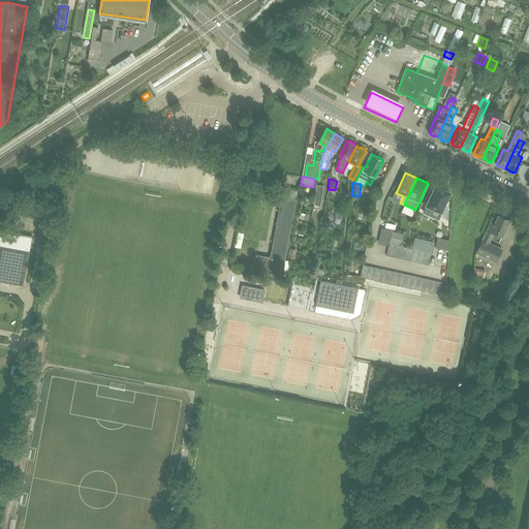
[(322,186),(317,185),(314,205),(319,206),(322,186)]
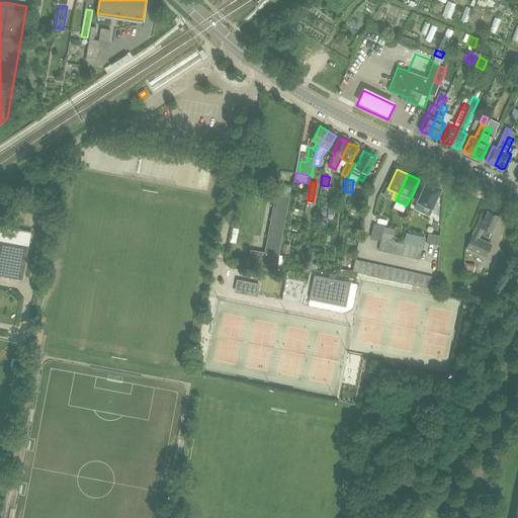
[(418,200),(415,207),(421,210),(424,204),(431,207),(437,195),(440,188),(436,186),(437,185),(429,181),(428,182),(427,182),(418,200)]
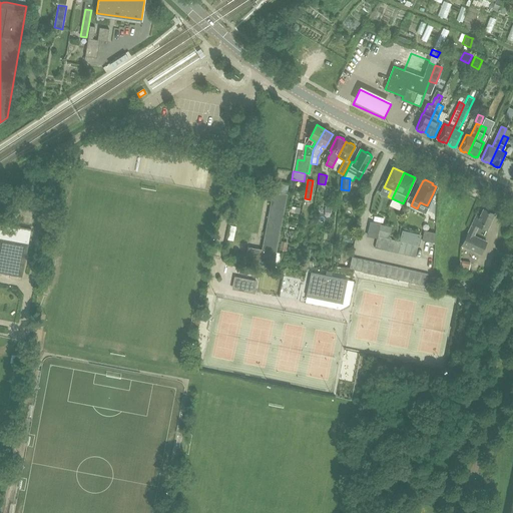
[(245,262),(274,267),(275,262),(280,235),(288,194),(286,193),(273,191),(262,249),(247,246),(245,258),(245,262)]
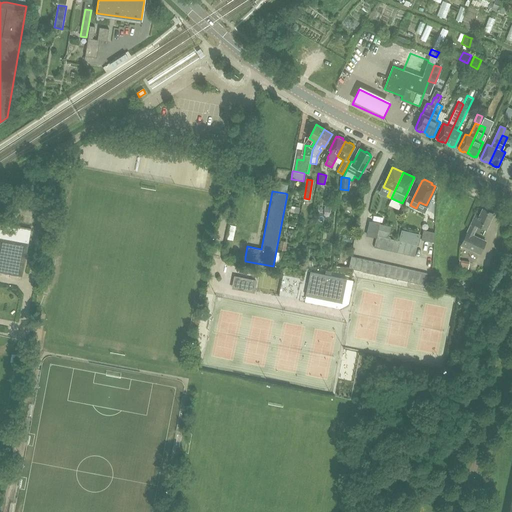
[(493,213),(483,208),(479,216),(475,214),(461,245),(480,254),(485,241),(473,235),(477,225),(486,229),(493,213)]
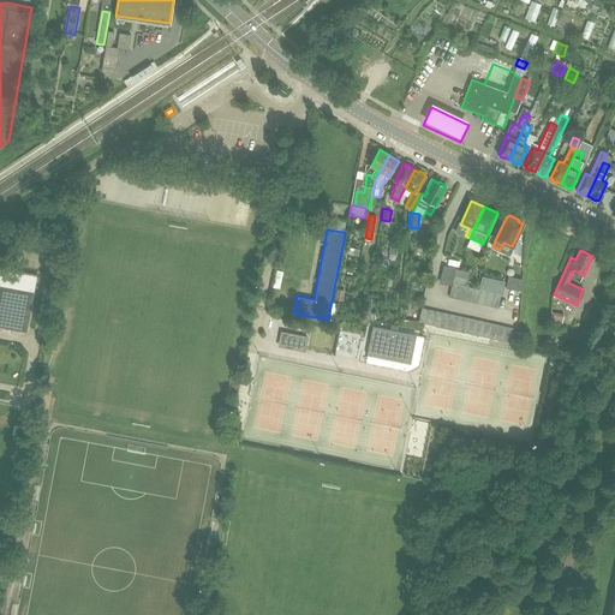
[(0,327),(27,333),(34,292),(36,285),(37,275),(0,267),(0,327)]
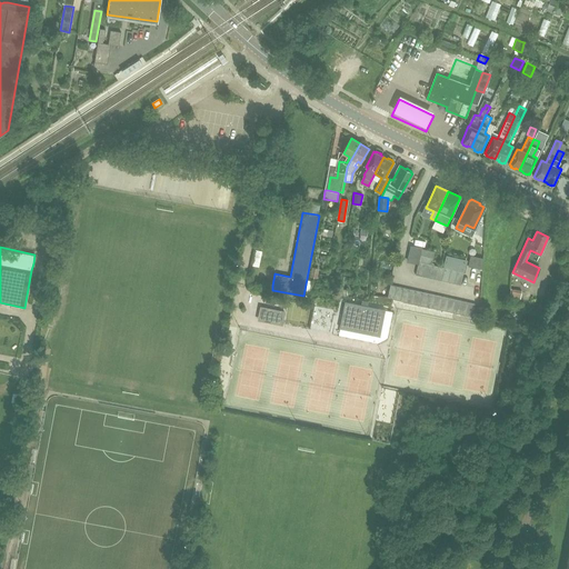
[(432,259),(435,252),(421,249),(420,256),(432,259)]
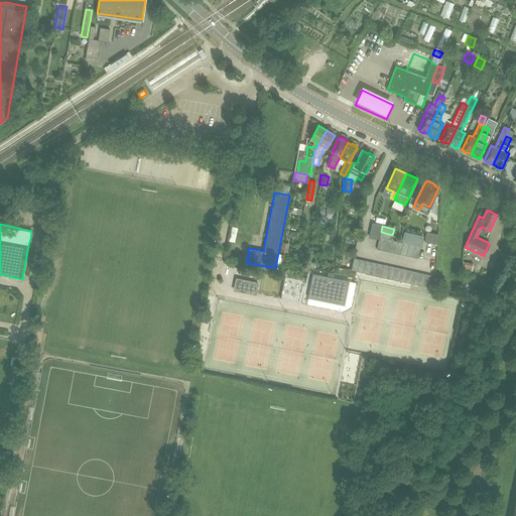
[(379,238),(385,239),(391,240),(392,235),(381,232),(379,238)]
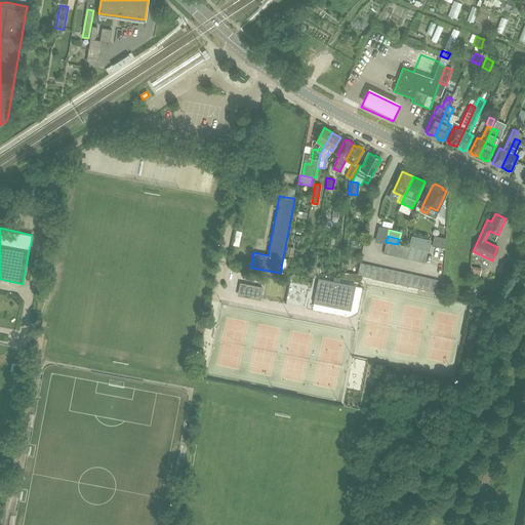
[(411,236),(409,247),(410,247),(416,248),(422,250),(428,251),(431,240),(411,236)]
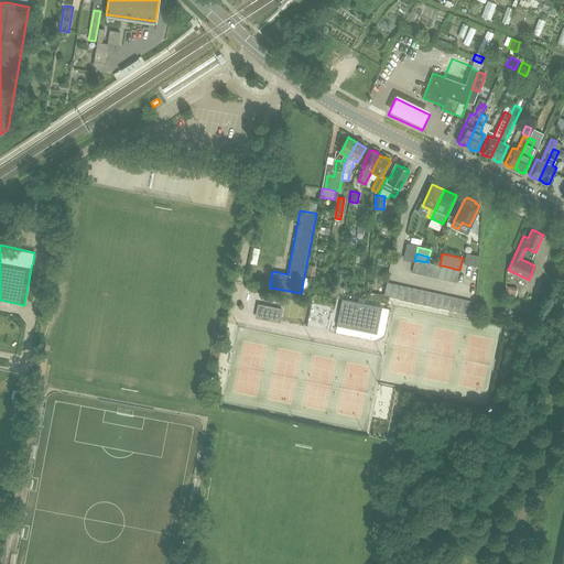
[(421,261),(414,260),(412,273),(419,274),(421,261)]
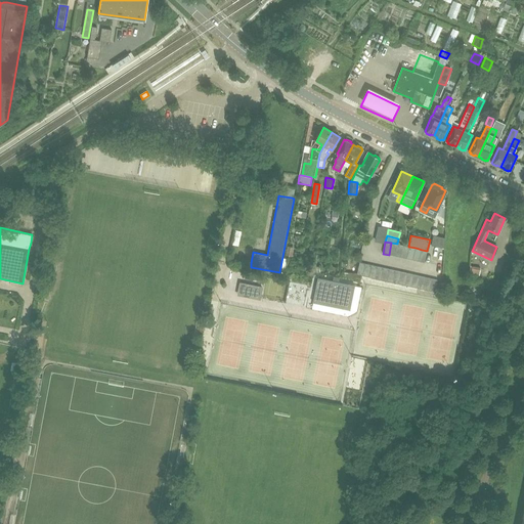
[(389,255),(395,256),(397,244),(391,243),(389,255)]
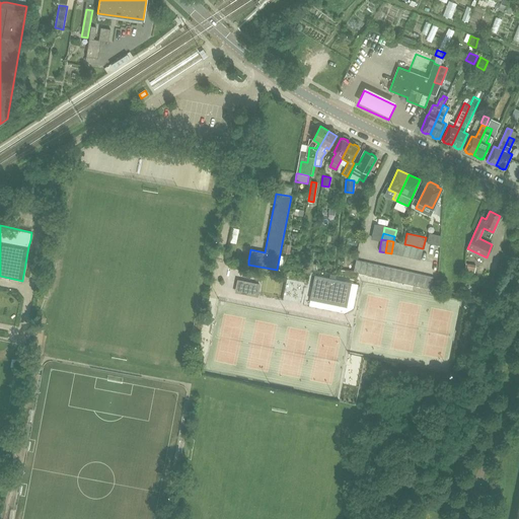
[(391,253),(396,254),(399,243),(393,241),(391,253)]
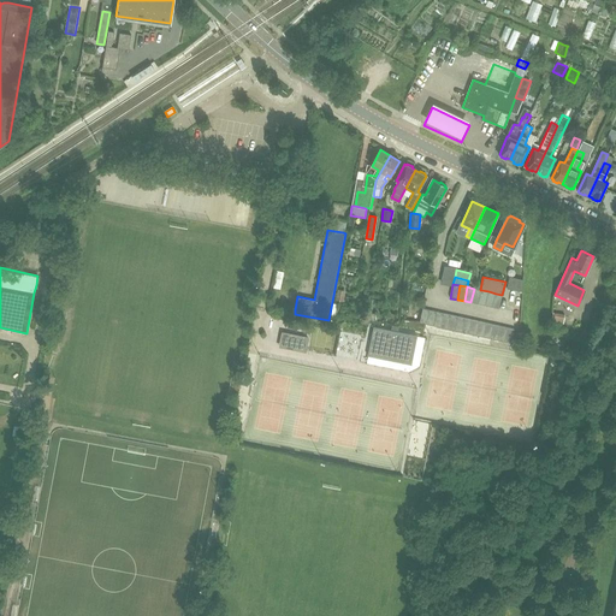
[(474,289),(471,302),(478,304),(481,290),(480,290),(474,289)]
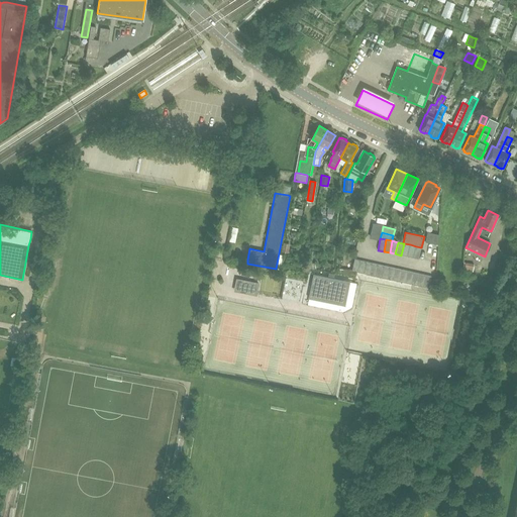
[(401,255),(407,256),(410,244),(404,243),(401,255)]
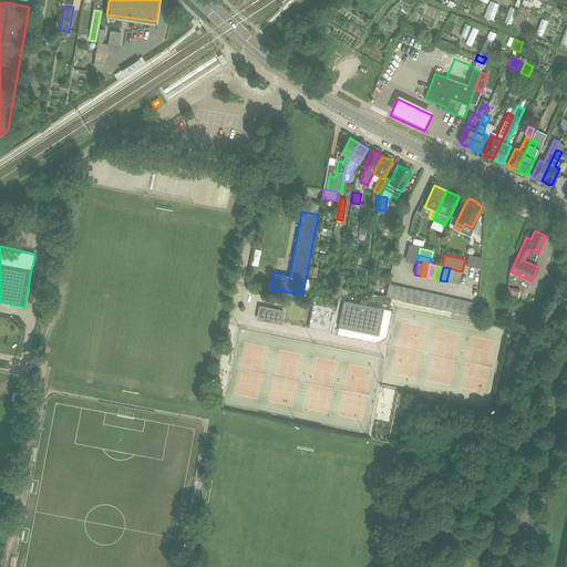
[(456,270),(450,268),(446,281),(453,282),(456,270)]
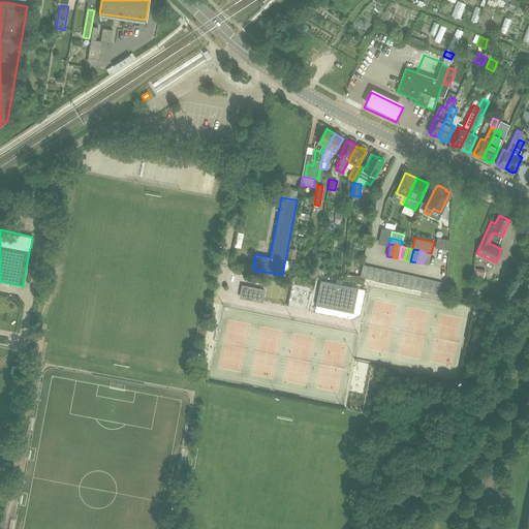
[(431,253),(426,252),(423,263),(429,266),(431,253)]
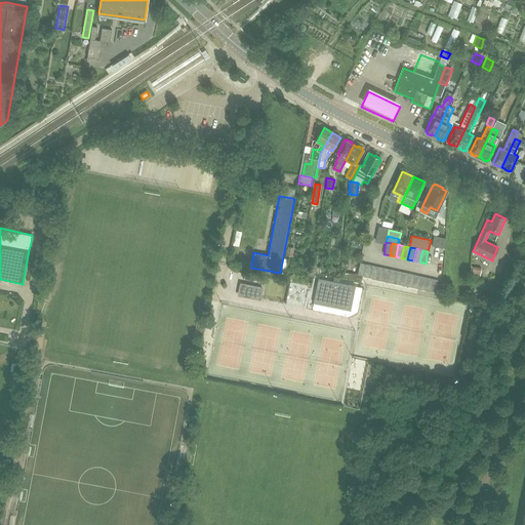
[(357,275),(363,277),(366,265),(360,264),(357,275)]
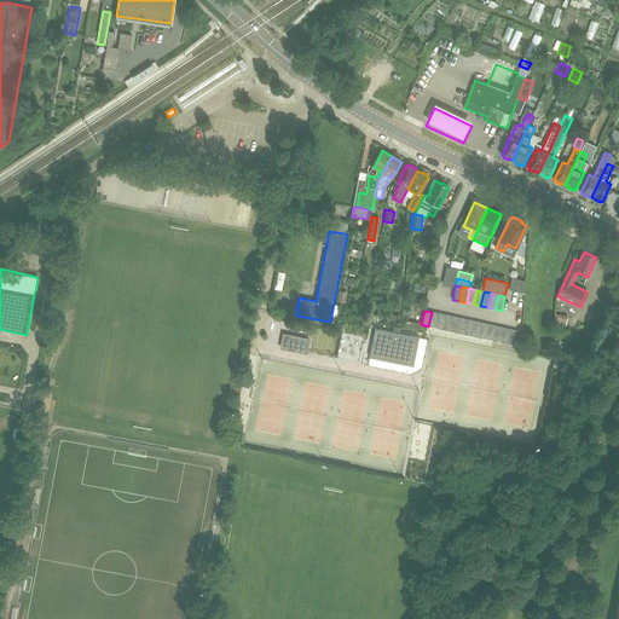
[(432,312),(428,327),(435,328),(439,313),(432,312)]
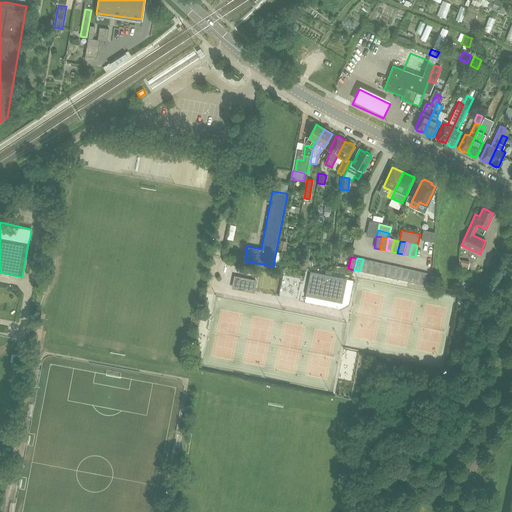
[(360,271),(366,272),(369,261),(363,259),(360,271)]
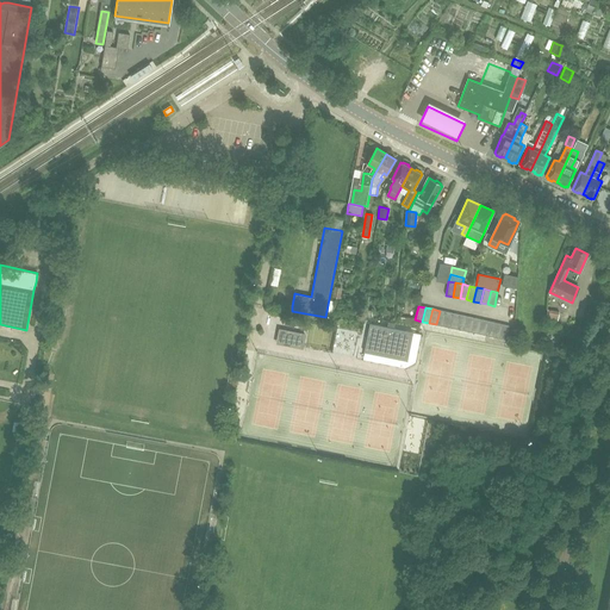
[(559,312),(548,310),(546,317),(558,319),(559,312)]
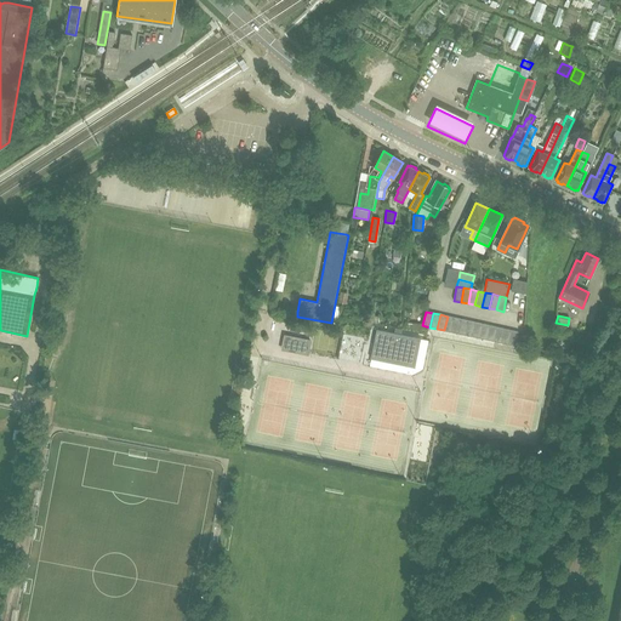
[(444,330),(451,332),(454,318),(448,317),(444,330)]
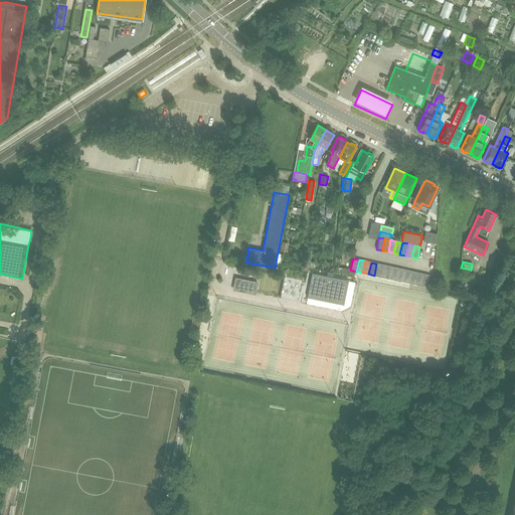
[(374,276),(380,277),(382,265),(376,264),(374,276)]
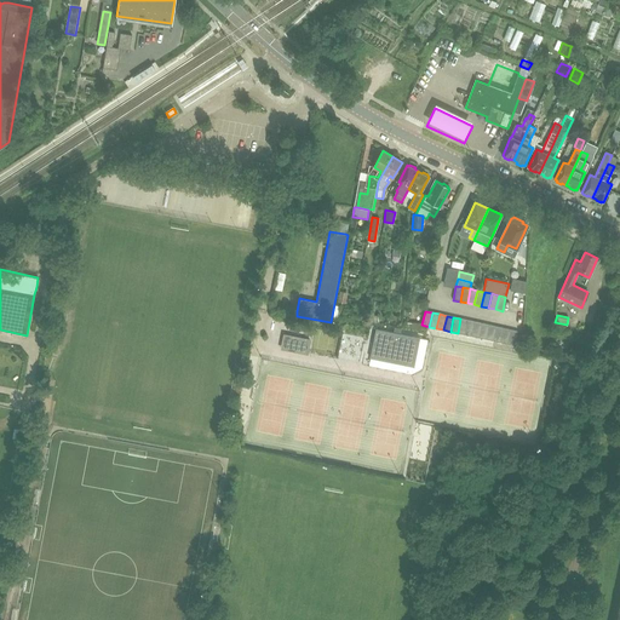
[(468,320),(460,319),(458,333),(464,334),(468,320)]
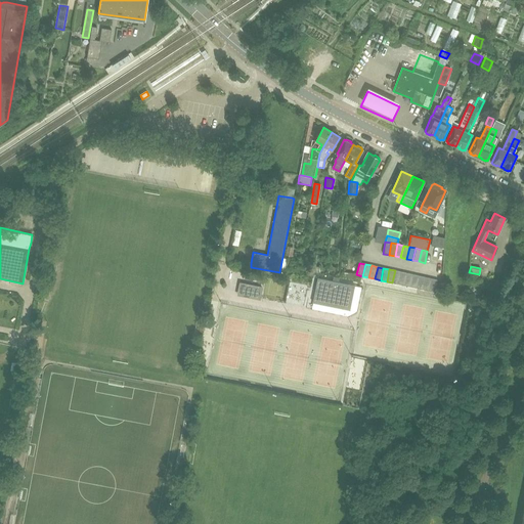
[(401,272),(395,270),(392,282),(398,284),(401,272)]
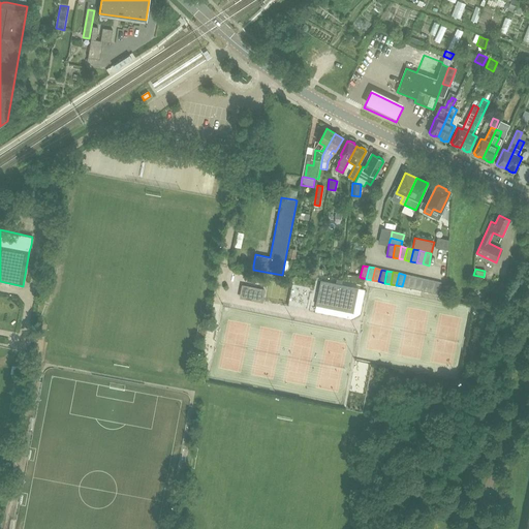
[(411,276),(405,275),(402,286),(408,288),(411,276)]
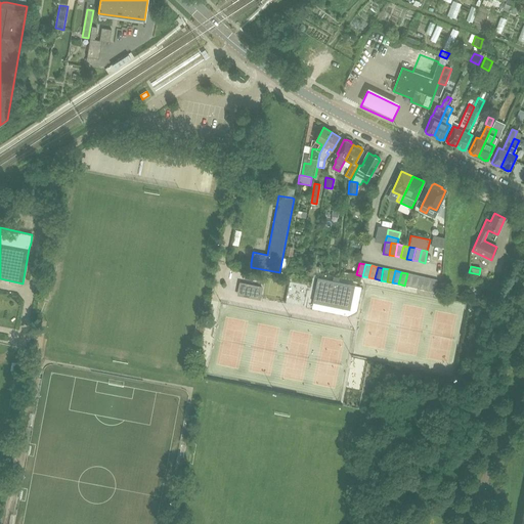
[(413,274),(407,273),(404,286),(410,287),(413,274)]
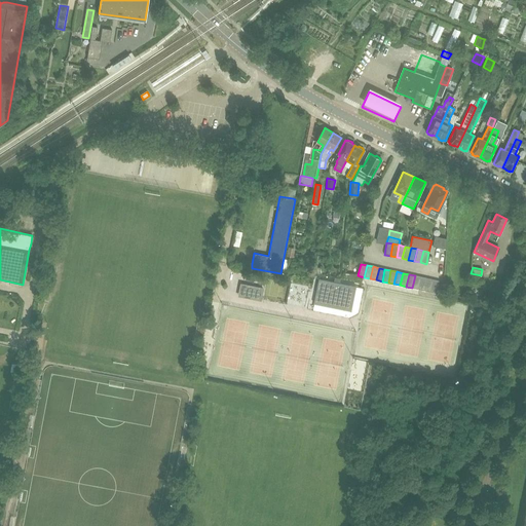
[(420,277),(415,275),(412,288),(418,289),(420,277)]
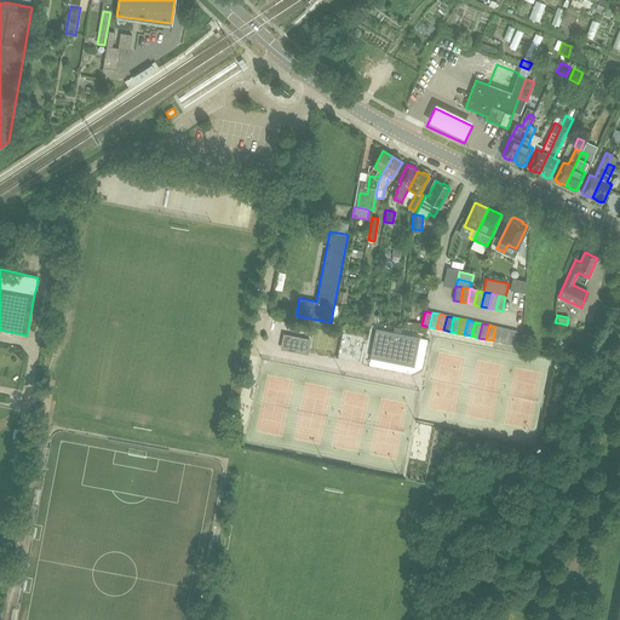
[(503,328),(495,327),(493,340),(500,343),(503,328)]
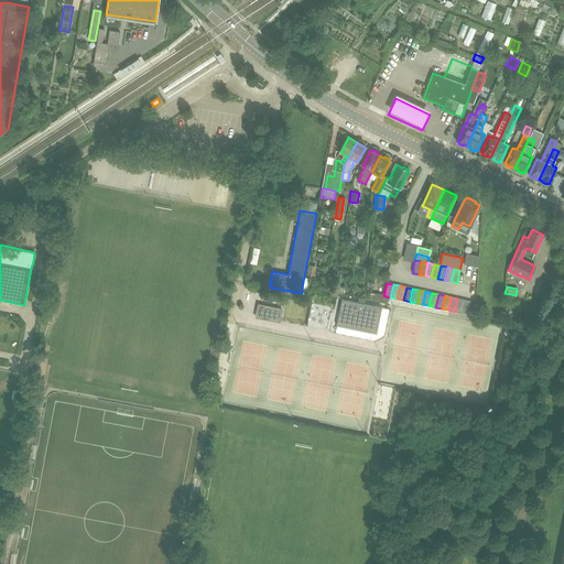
[(381,315),(382,306),(355,301),(351,301),(350,300),(343,299),(337,325),(355,329),(365,331),(371,333),(377,334),(380,320),(381,316),(381,315)]
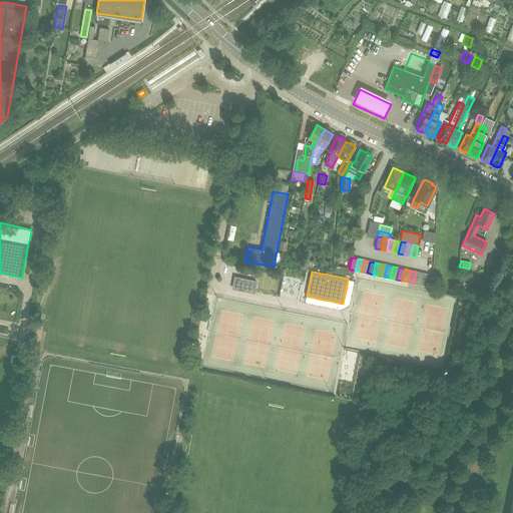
[(422,273),(416,272),(414,284),(419,285),(422,273)]
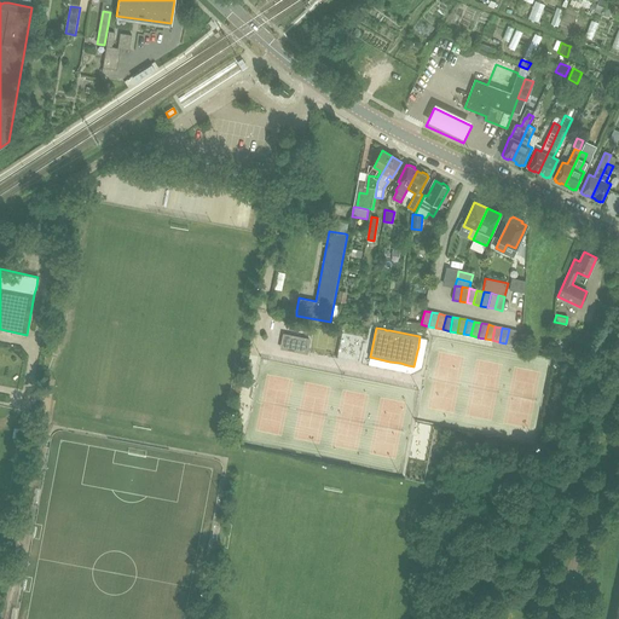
[(516,331),(509,329),(505,343),(514,345),(516,331)]
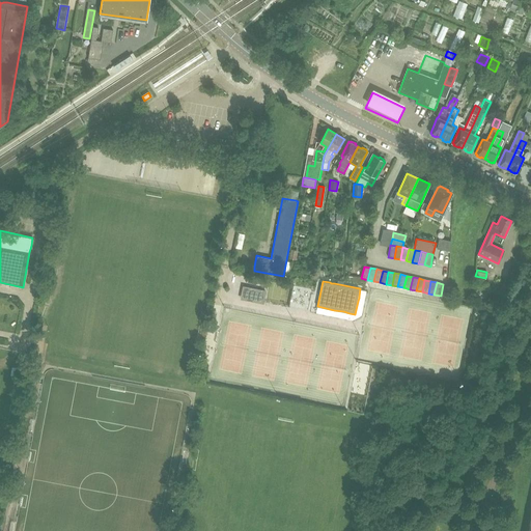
[(266,291),(264,290),(244,286),(242,296),(263,300),(266,291)]
